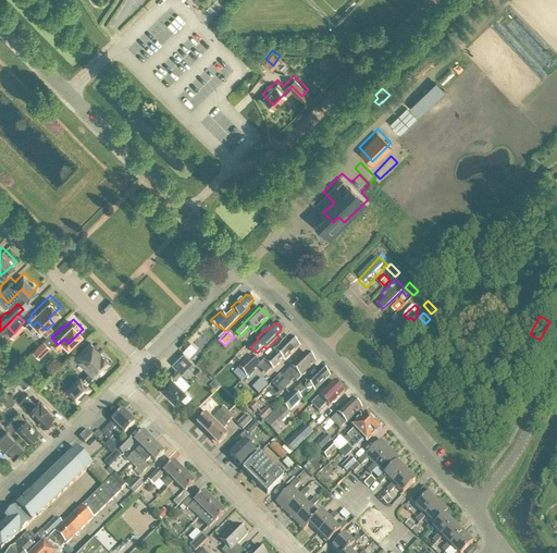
[(295,345),(297,343),(296,342),(296,340),(294,338),(292,338),(288,334),(280,343),(281,343),(274,349),(264,359),(272,367),(282,357),(285,360),(297,347),(295,345)]
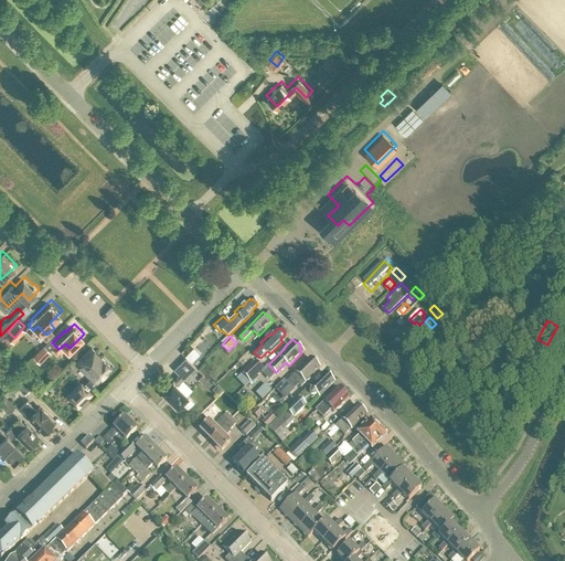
[(40,358),(51,347),(44,340),(33,352),(40,358)]
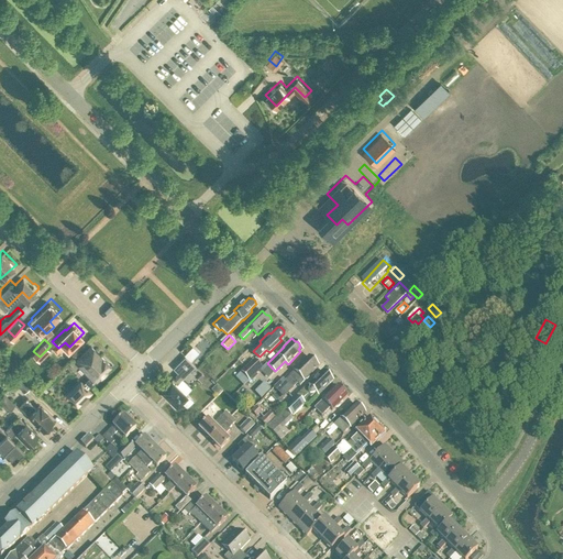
[(88,384),(111,361),(102,351),(101,351),(91,341),(77,355),(92,371),(84,380),(81,377),(68,391),(78,401),(91,387),(88,384)]
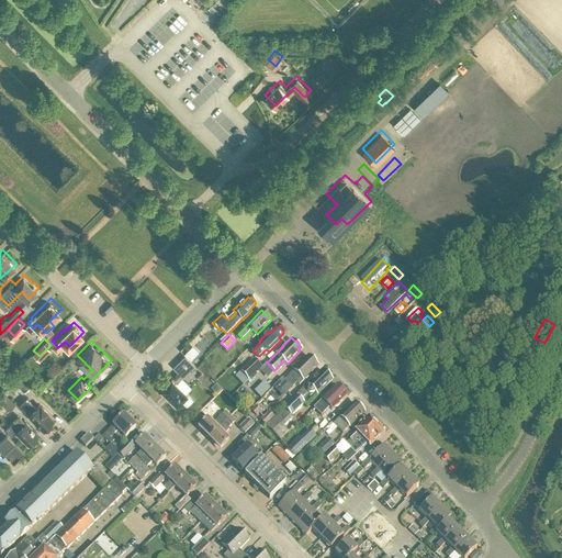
[(187,352),(175,364),(179,368),(161,386),(172,395),(171,397),(176,401),(177,400),(178,401),(182,397),(188,402),(193,395),(177,379),(195,361),(187,352)]
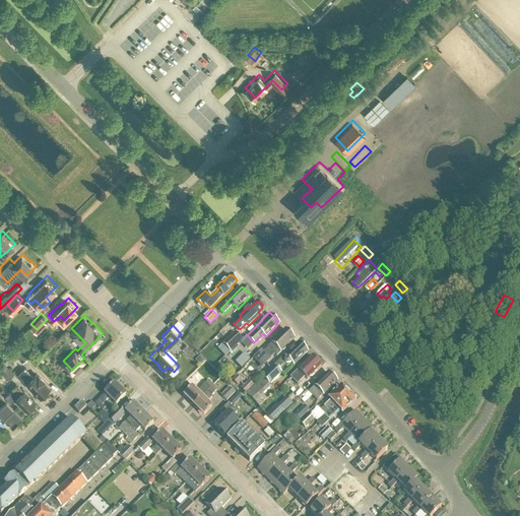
[(274,352),(276,355),(280,350),(281,349),(282,349),(284,347),(284,345),(295,337),(293,336),(294,334),(291,332),(289,332),(284,328),(271,341),(267,345),(274,352)]
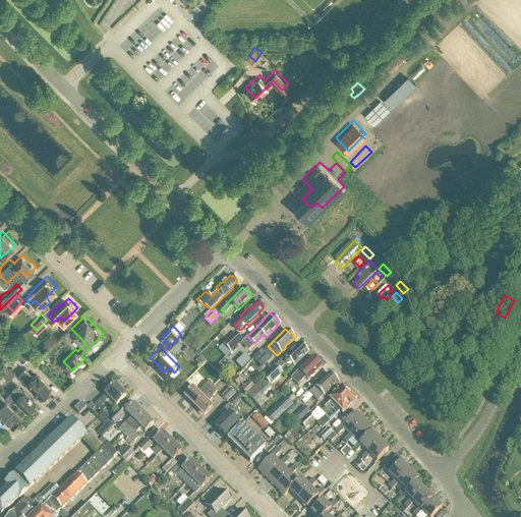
[(235,330),(223,342),(230,350),(243,338),(235,330)]
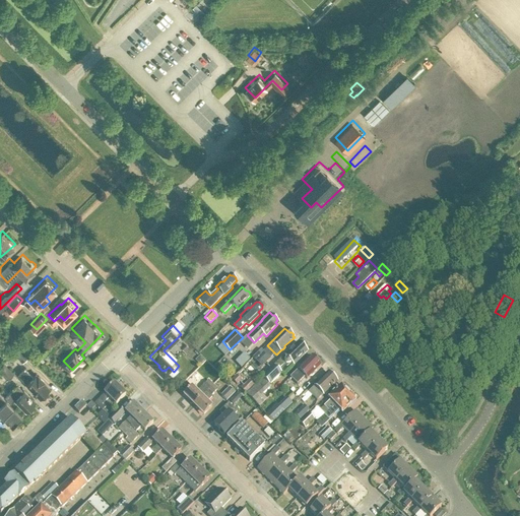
[(9,341),(14,336),(8,331),(4,335),(9,341)]
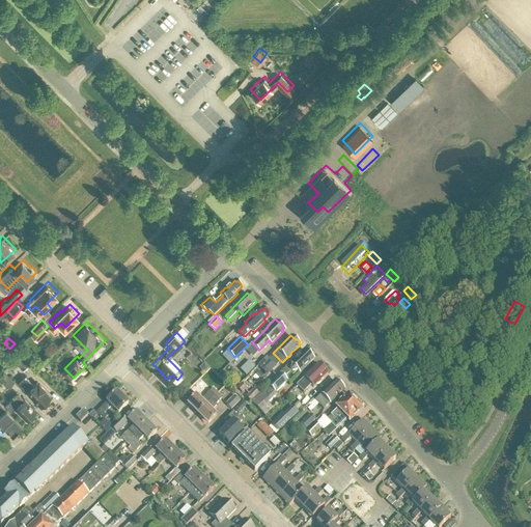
[(309,353),(304,349),(290,362),(291,363),(287,367),(286,366),(280,372),(252,400),(266,414),(274,406),(270,401),(278,393),(276,391),(288,380),(284,377),(290,370),(292,372),(298,368),(300,371),(313,358),(312,357),(312,355),(311,353),(309,353)]
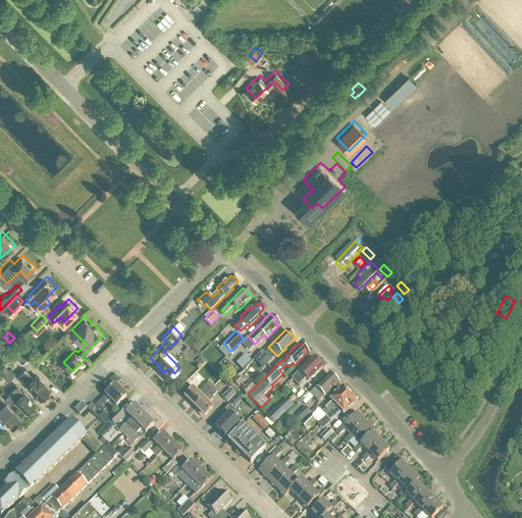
[(14,352),(22,360),(29,355),(19,346),(14,352)]
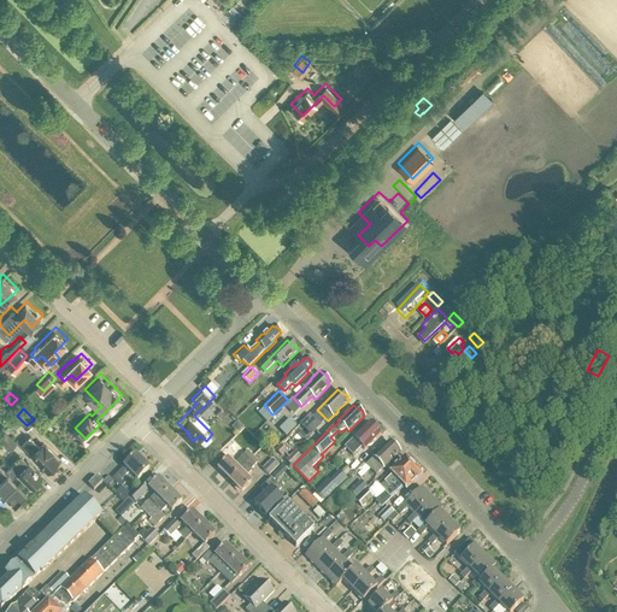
[(313,430),(325,418),(317,410),(312,415),(310,412),(300,423),(310,434),(313,430)]
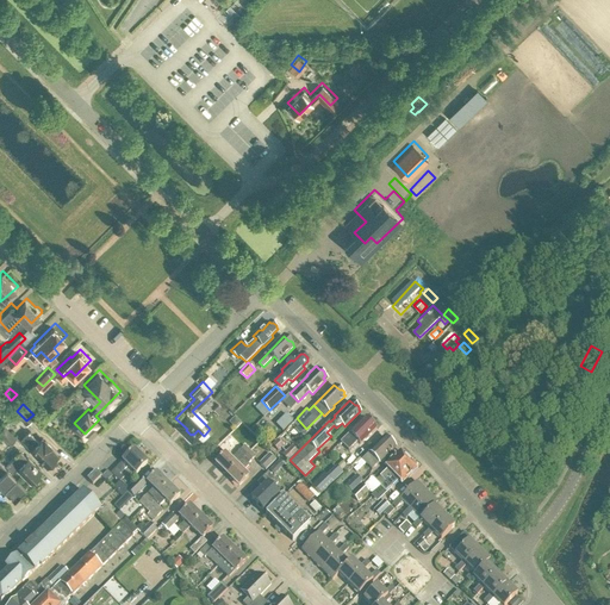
[(293,418),(286,412),(275,422),(282,429),(293,418)]
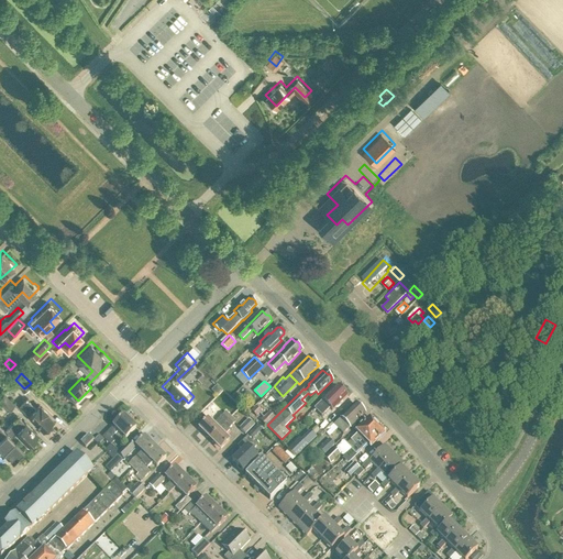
[(217,394),(222,388),(217,383),(211,388),(217,394)]
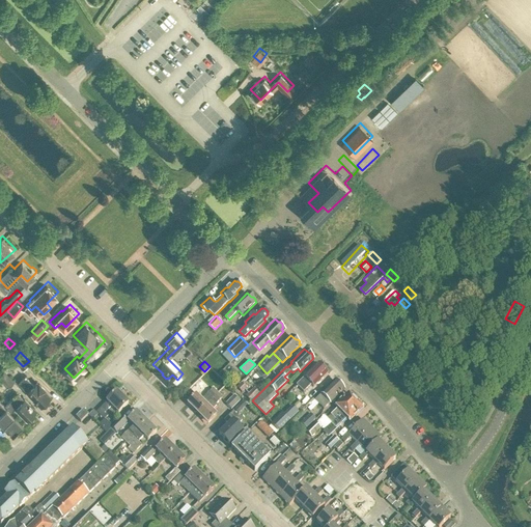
[(319,379),(327,372),(323,368),(323,365),(320,364),(318,364),(317,363),(304,377),(298,383),(305,390),(311,383),(313,386),(316,383),(318,383),(319,381),(319,379)]
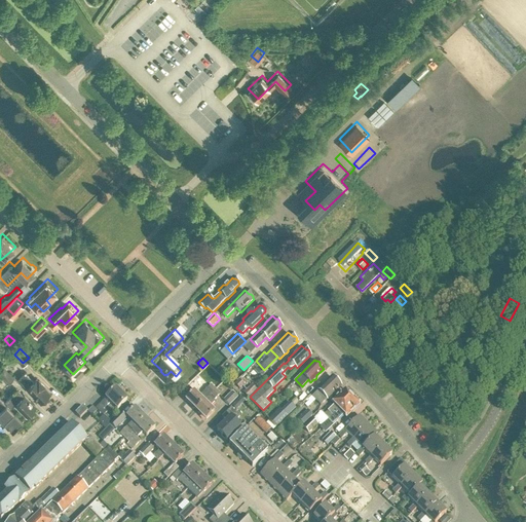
[(4,364),(0,367),(0,370),(9,379),(14,374),(4,364)]
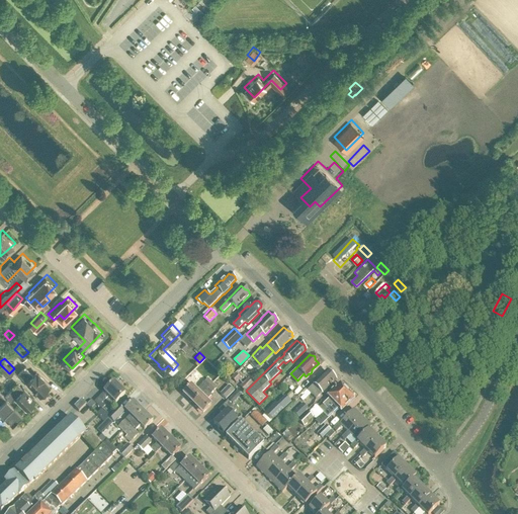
[(44,390),(50,383),(44,376),(44,375),(36,368),(33,371),(24,362),(18,369),(39,391),(41,389),(44,390)]
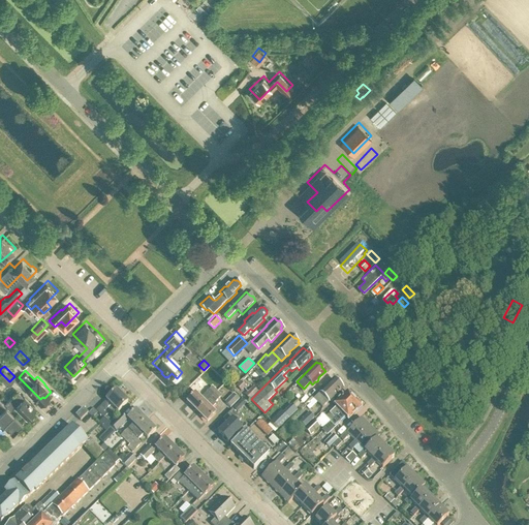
[(334,396),(342,388),(341,387),(341,384),(339,382),(337,382),(333,378),(319,392),(320,392),(314,397),(323,406),(329,400),(330,401),(331,400),(332,400),(334,398),(334,396)]
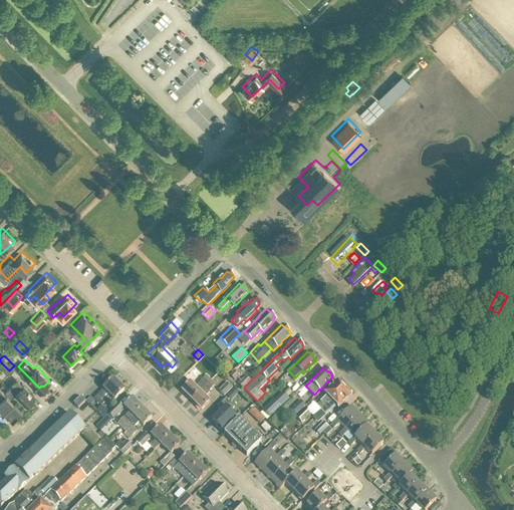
[(234,378),(239,373),(234,368),(229,373),(234,378)]
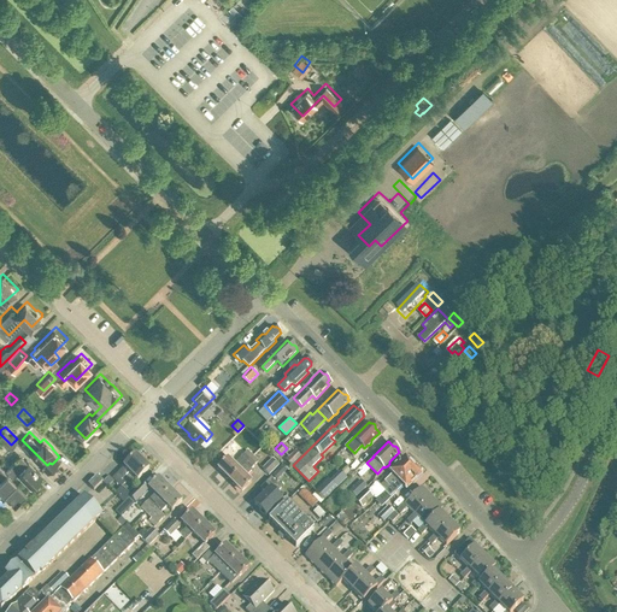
[(291,464),(301,454),(295,448),(285,458),(291,464)]
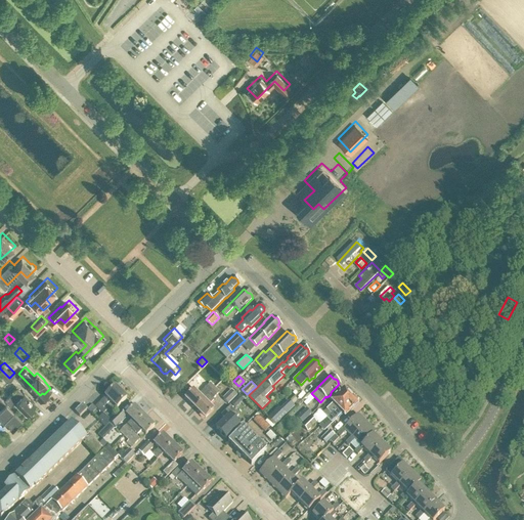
[(210,392),(215,386),(211,382),(205,388),(210,392)]
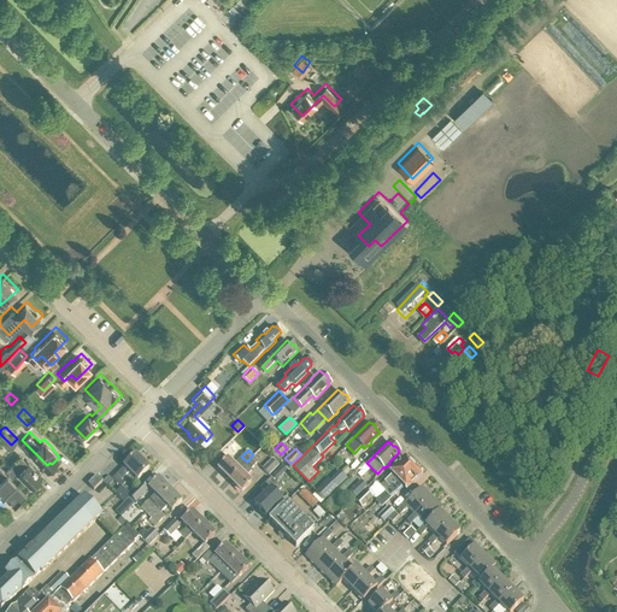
[(22,452),(7,466),(15,472),(18,469),(33,483),(43,472),(35,465),(36,464),(29,458),(28,459),(22,452)]
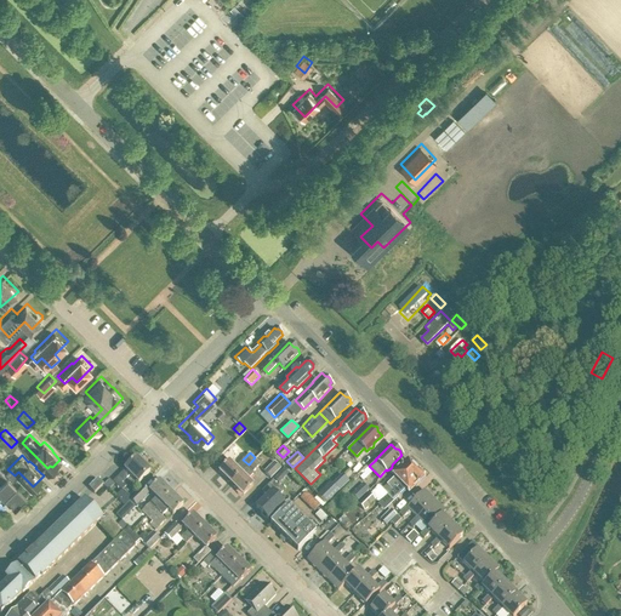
[(140,480),(151,471),(137,456),(126,467),(126,468),(114,480),(117,482),(123,488),(124,489),(129,484),(125,480),(132,473),(140,480)]
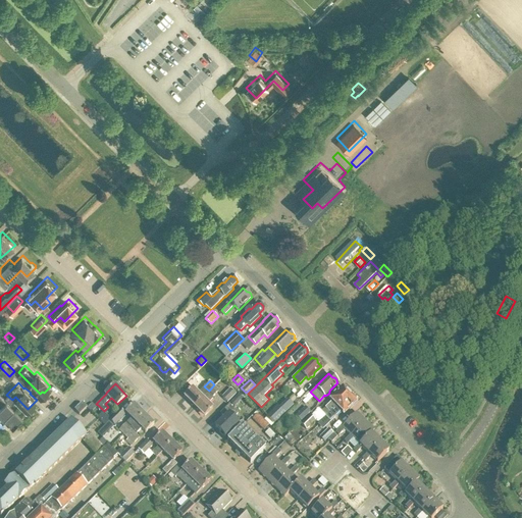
[(212,397),(219,390),(214,384),(209,391),(203,397),(195,405),(205,415),(213,407),(208,402),(213,398),(212,397)]
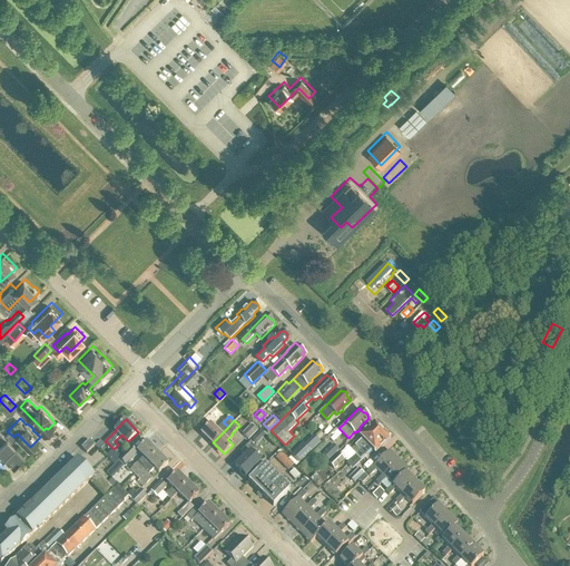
[(202,431),(213,442),(222,433),(228,427),(223,422),(222,421),(216,428),(210,422),(202,431)]
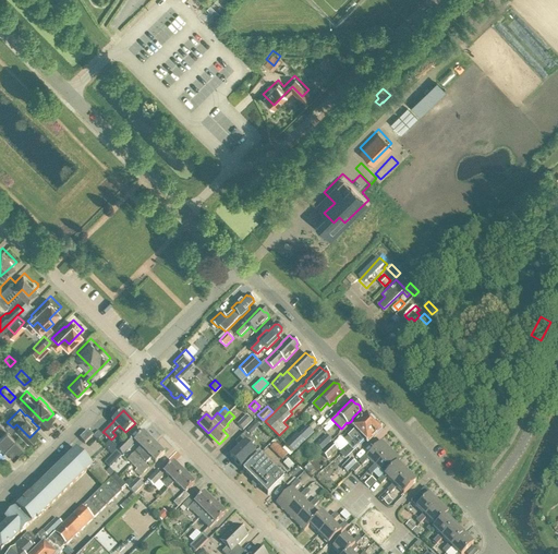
[(349,444),(374,419),(371,417),(370,413),(367,412),(366,412),(352,426),(354,429),(344,440),(349,444)]
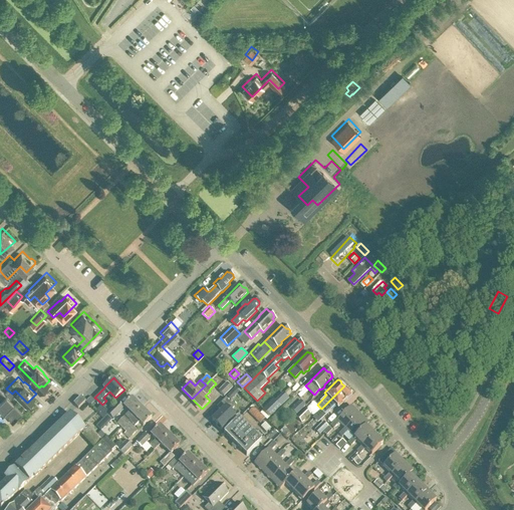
[(225,395),(233,387),(227,380),(219,390),(225,395)]
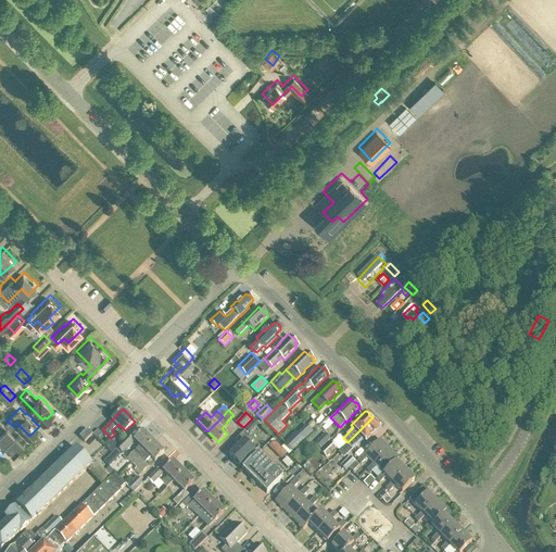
[(0,416),(0,438),(14,451),(24,441),(0,416)]
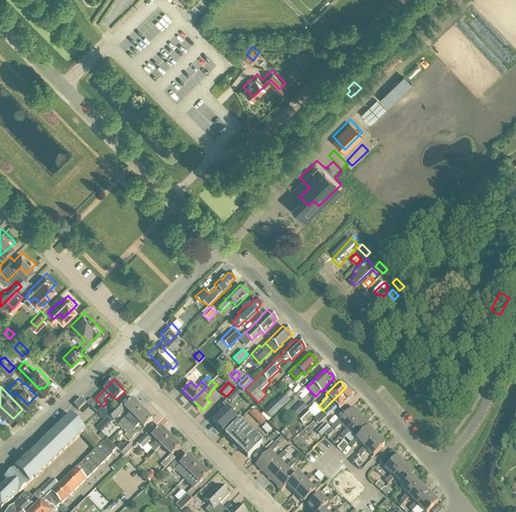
[(232,400),(240,392),(236,387),(227,396),(232,400)]
